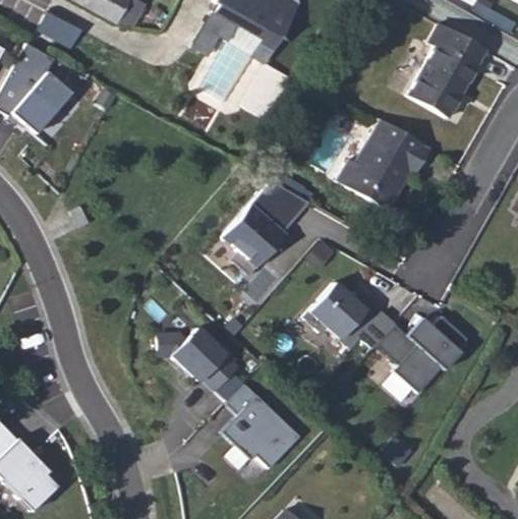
[(82,0),(124,22),(125,23),(137,0),(82,0)]
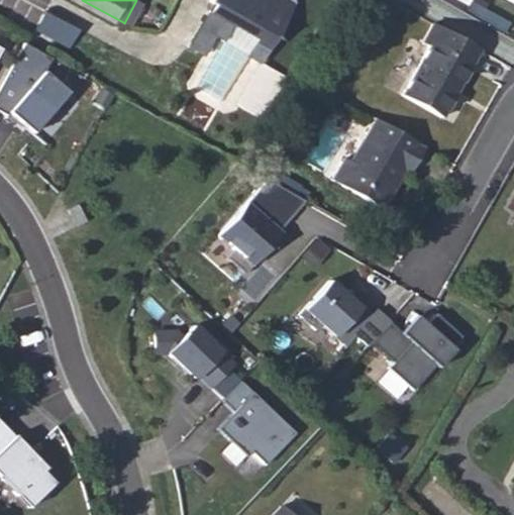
[(223,30),(231,35),(239,21),(264,34),(253,50),(267,58),(300,0),(299,0),(218,0),(221,2),(218,8),(216,7),(196,43),(210,52),(223,30)]
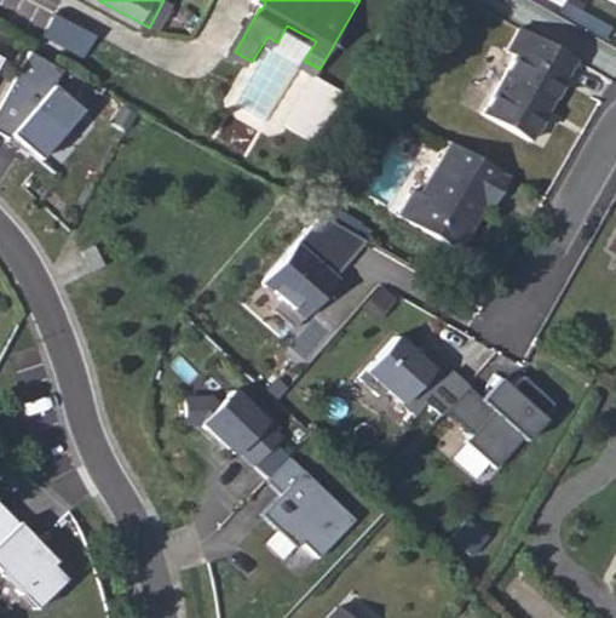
[(104,30),(67,10),(56,32),(93,51),(104,30)]
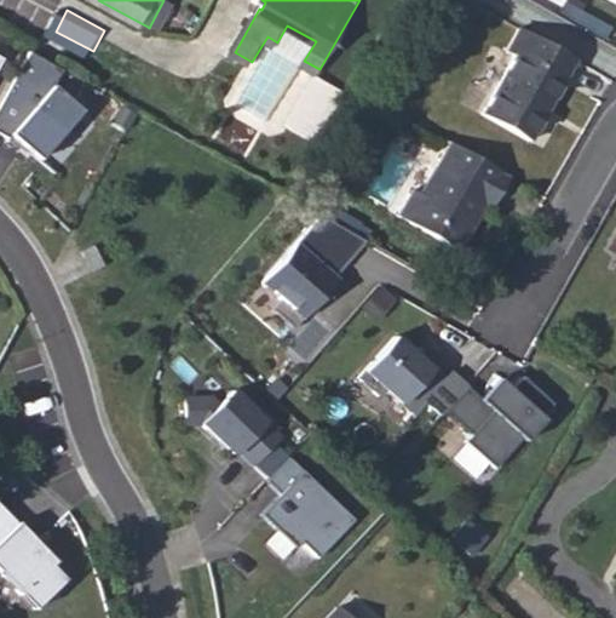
[(548,121),(587,57),(531,24),(518,49),(529,55),(505,96),(548,121)]
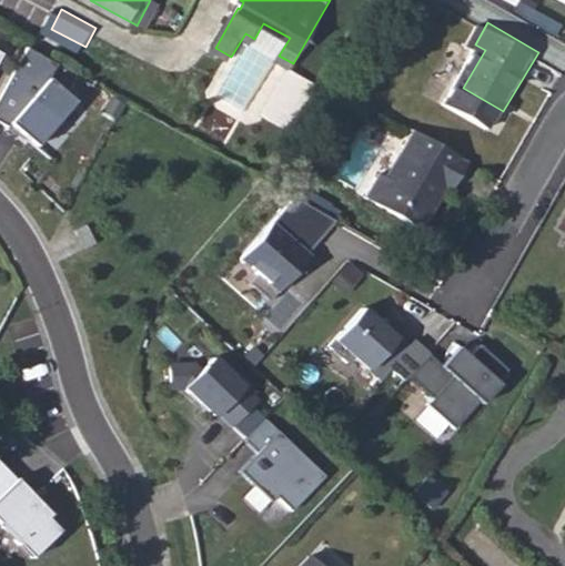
[(0,76),(14,50),(0,42),(0,76)]
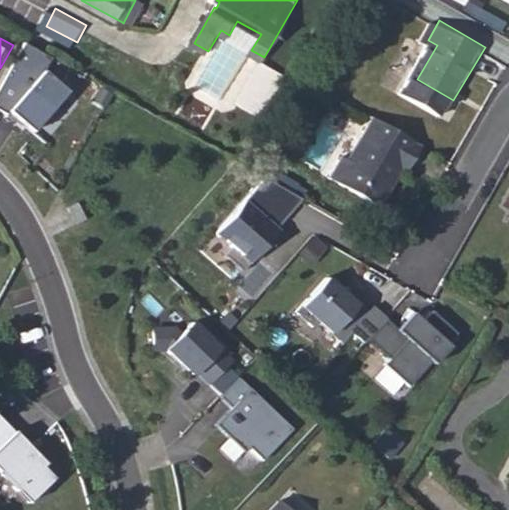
[(25,44),(0,89),(0,107),(9,113),(12,110),(50,143),(85,103),(44,69),(53,59),(25,44)]
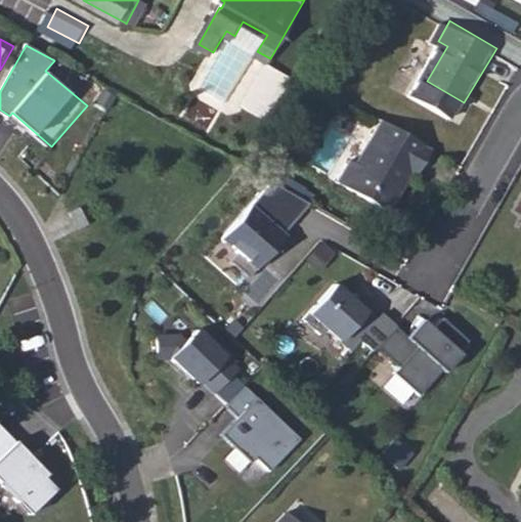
[(243,107),(267,121),(291,77),(266,63),(243,107)]
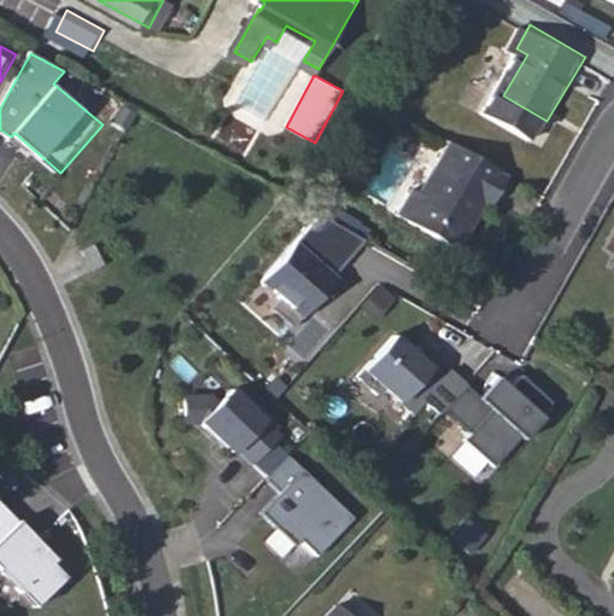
[(512,196),(522,176),(462,143),(434,193),(426,189),(410,215),(473,250),(506,193),(512,196)]
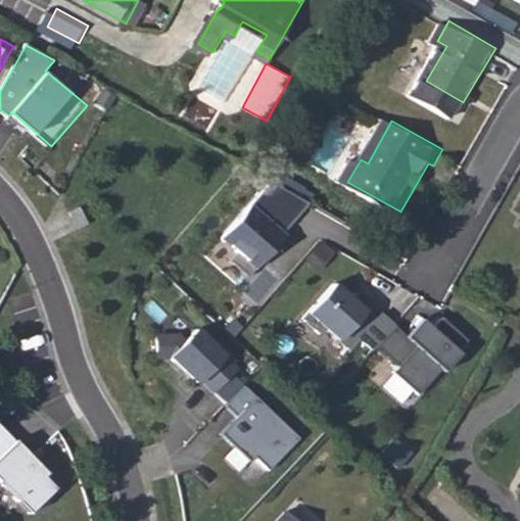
[(271,184),(222,238),(255,269),(288,235),(285,232),(312,203),(271,184)]
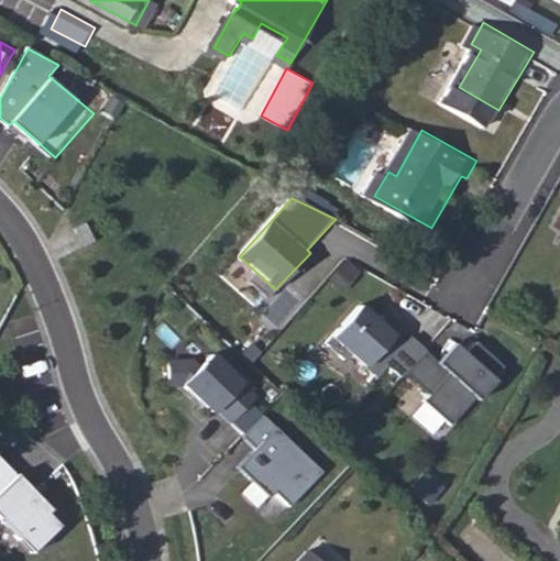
[(76,231),(86,249),(97,243),(87,224),(76,231)]
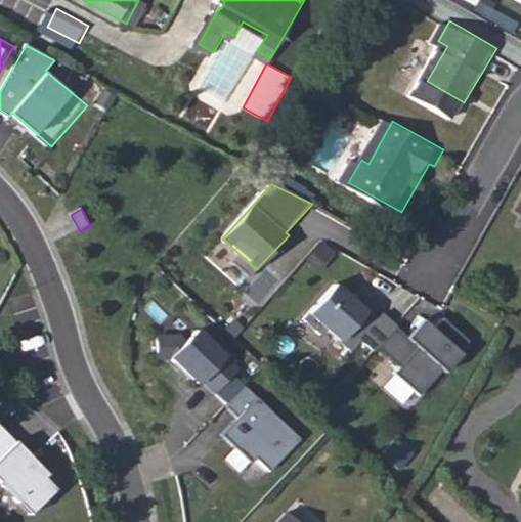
[(363,337),(376,349),(379,346),(398,325),(385,312),(379,319),(338,281),(306,315),(323,332),(329,325),(353,348),(363,337)]
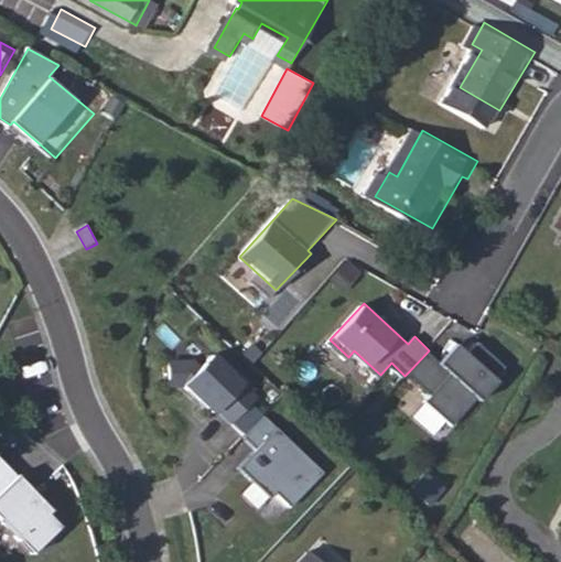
[(429,350),(408,373),(431,396),(428,402),(453,427),(477,399),(483,401),(499,381),(496,378),(506,367),(477,341),(467,353),(459,344),(441,361),(429,350)]
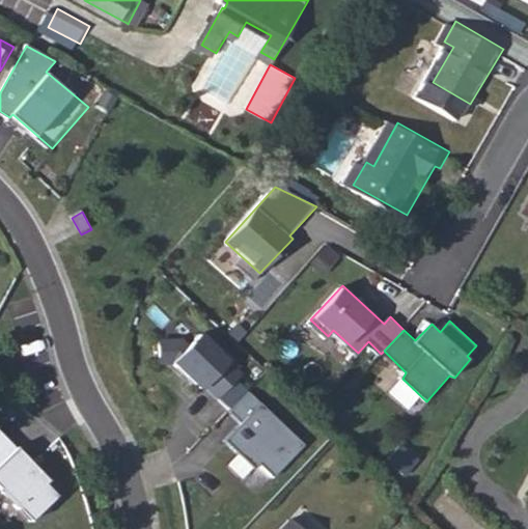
[(160,339),(160,365),(171,366),(202,390),(206,387),(219,400),(244,373),(201,332),(188,346),(187,338),(160,339)]
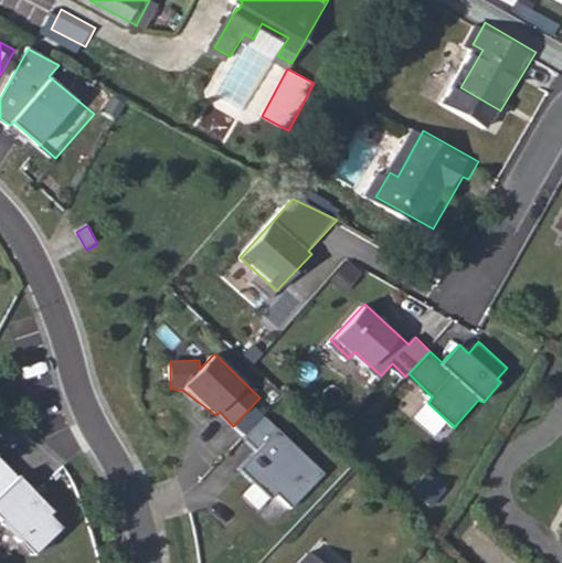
[(267,416),(247,437),(258,450),(279,428),(267,416)]
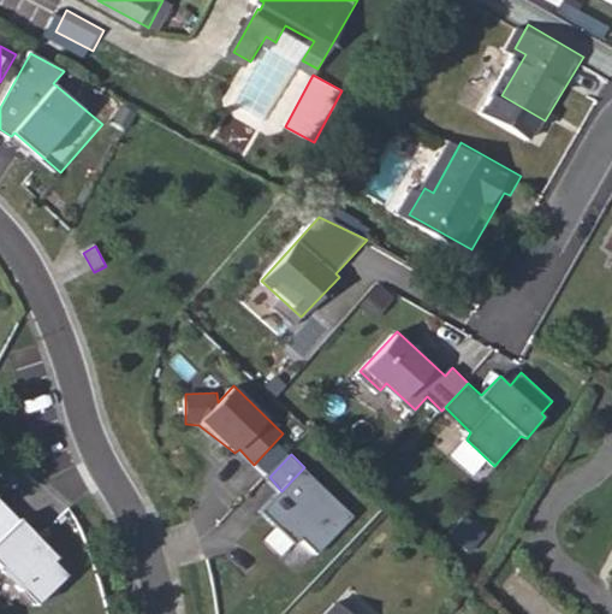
[(281,491),(262,512),(298,544),(304,539),(318,555),(355,515),(304,467),(281,491)]
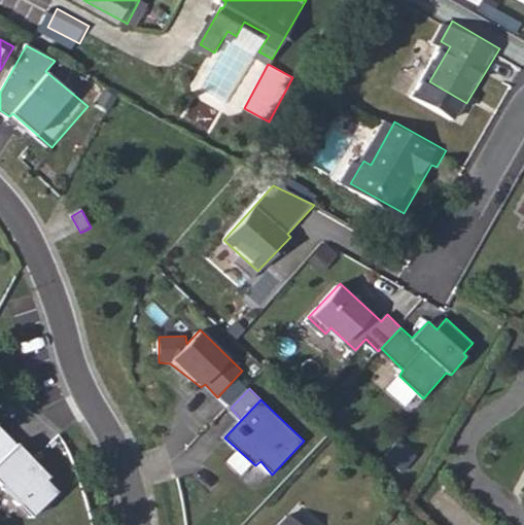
[(0,485),(22,508),(29,500),(41,513),(61,493),(48,482),(51,479),(33,460),(29,464),(24,459),(27,455),(0,427),(0,485)]
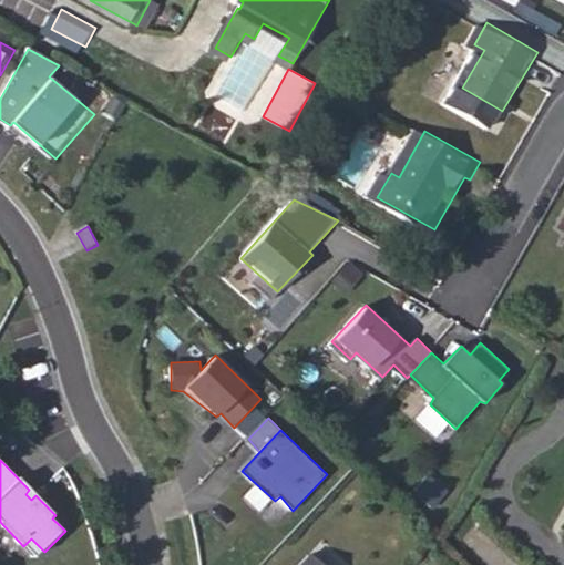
[(31,538),(23,546),(37,560),(44,552),(31,538)]
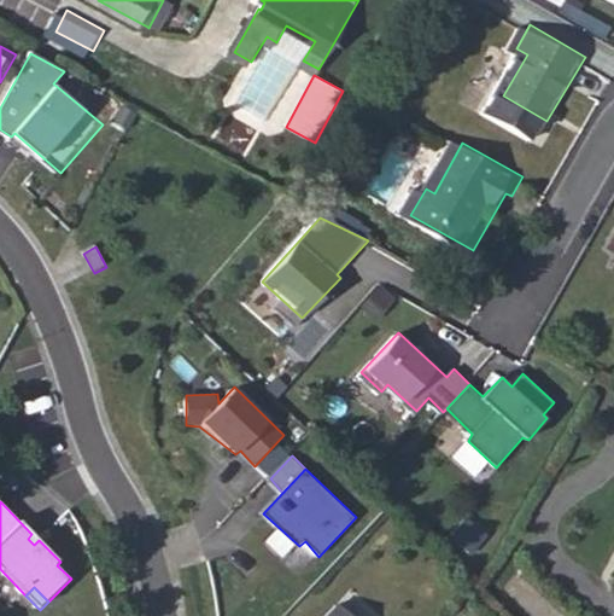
[(350,615),(338,603),(325,615),(350,615)]
